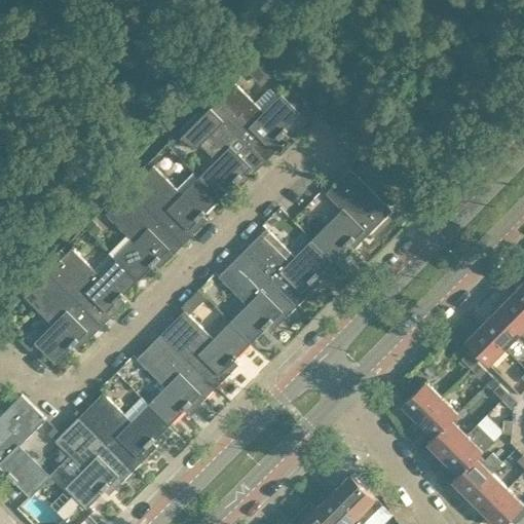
[(253,59),(242,69),(248,74),(258,64),(253,59)]
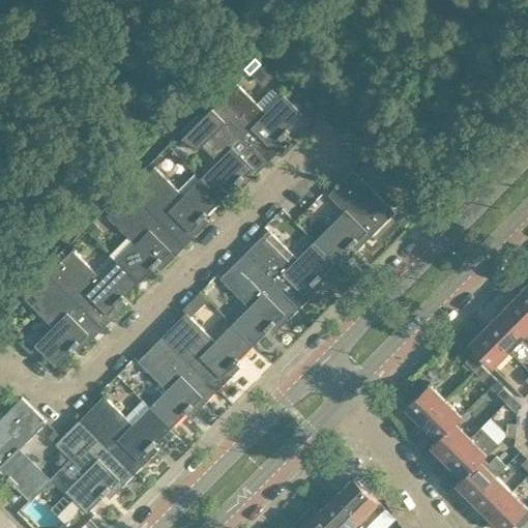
[(236,85),(211,110),(266,164),(286,143),(282,139),(289,132),(287,130),(301,115),(283,97),(266,115),(236,85)]
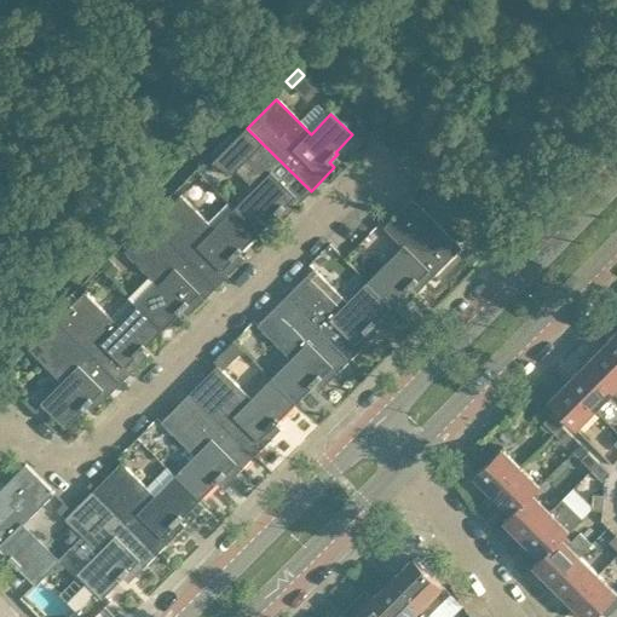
[(254,191),(234,211),(255,232),(272,215),(274,218),(282,209),(288,214),(311,191),(247,128),(212,163),(232,176),(236,173),(254,191)]
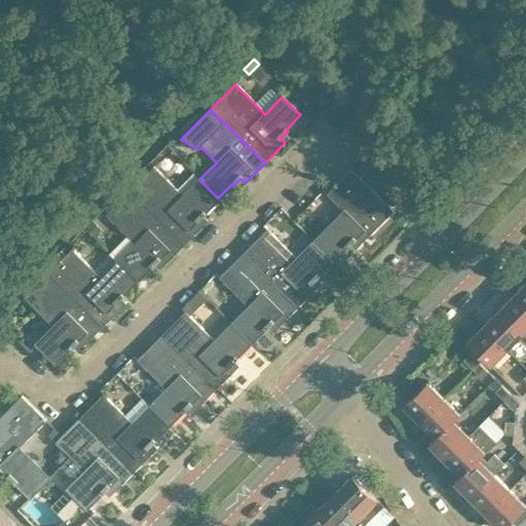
[(153,167),(129,192),(183,245),(203,226),(198,221),(205,214),(203,212),(218,198),(199,179),(183,197),(153,167)]
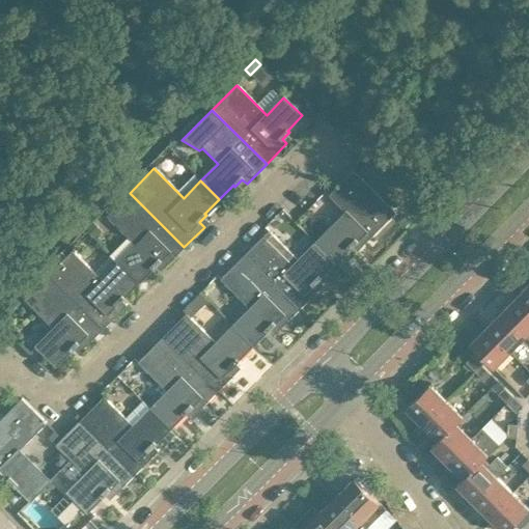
[(344,214),(314,244),(333,262),(347,248),(349,250),(356,243),(360,247),(394,213),(352,171),(327,196),(344,214)]
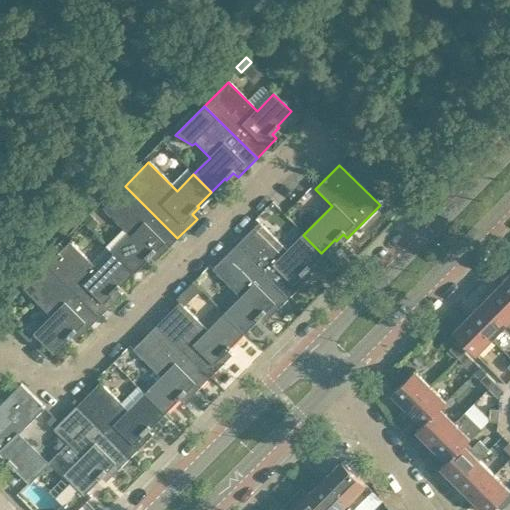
[(130,238),(114,254),(132,272),(145,258),(147,260),(153,253),(158,257),(177,238),(125,186),(101,209),(130,238)]
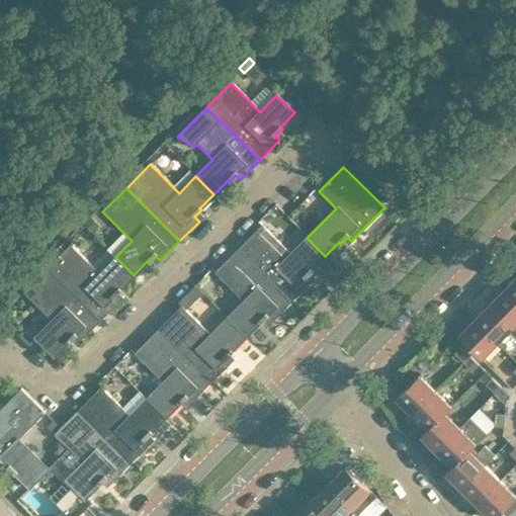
[(89,217),(82,224),(91,233),(98,226),(89,217)]
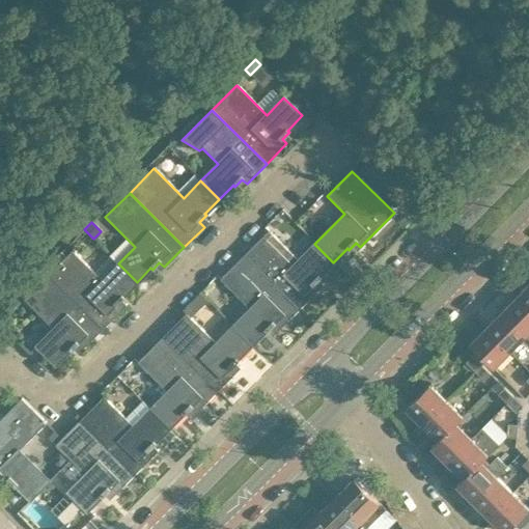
[(268,231),(244,255),(298,310),(317,289),(313,285),(321,278),(318,277),(333,262),(314,244),(298,261),(268,231)]
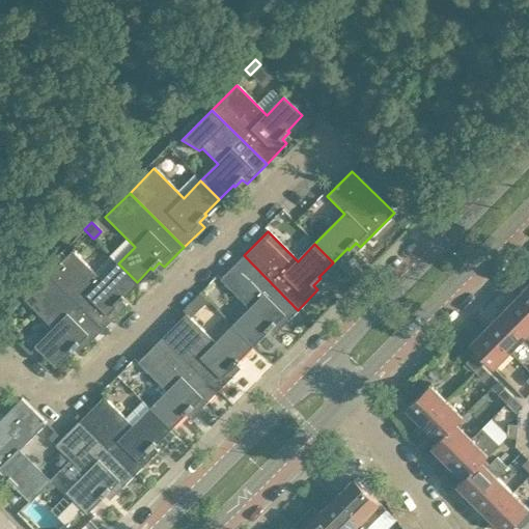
[(71,251),(47,275),(102,330),(121,310),(116,305),(123,298),(122,297),(137,282),(118,263),(101,281),(71,251)]
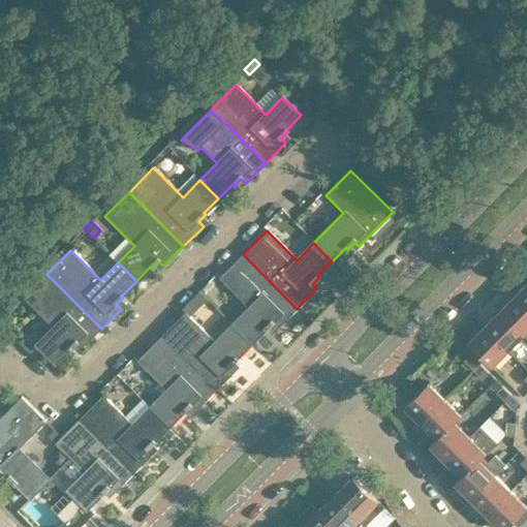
[(248,308),(231,326),(249,344),(264,330),(265,331),(272,324),(277,329),(297,309),(243,254),(218,279),(248,308)]
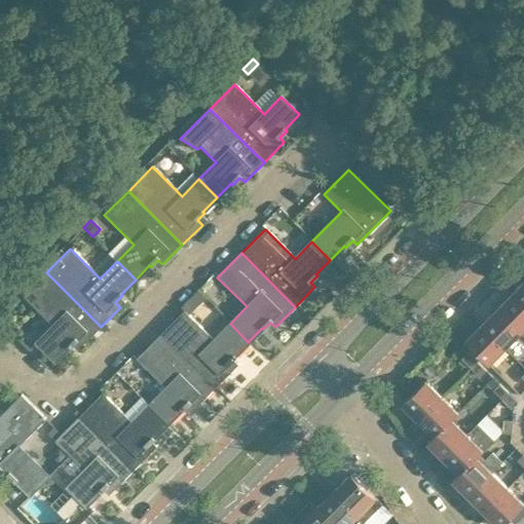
[(42,269),(23,289),(27,293),(46,273),(42,269)]
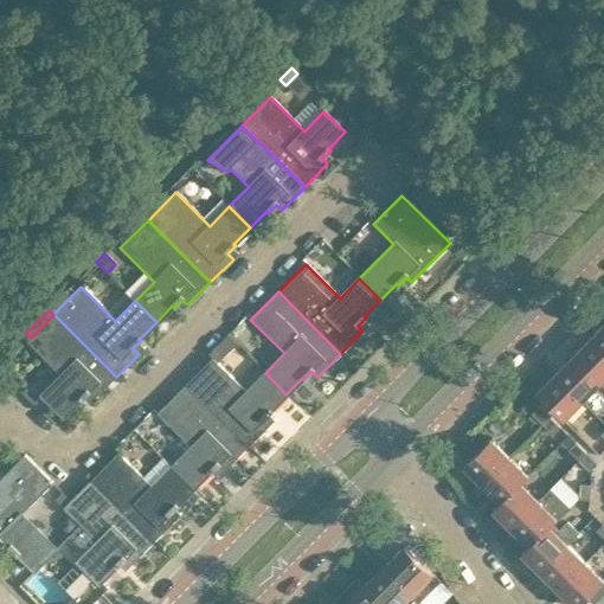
[(116,377),(53,314),(53,315),(31,338),(26,342),(59,377),(40,396),(62,417),(78,400),(79,403),(88,394),(92,399),(116,377)]
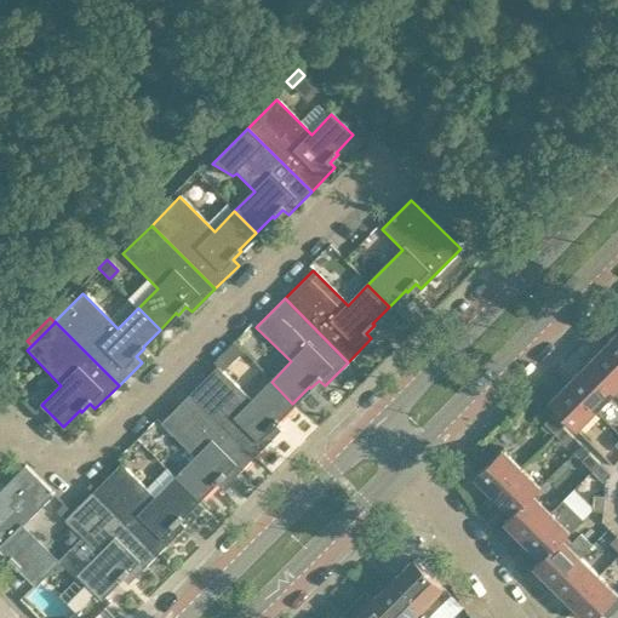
[(617,331),(602,347),(617,361),(617,331)]
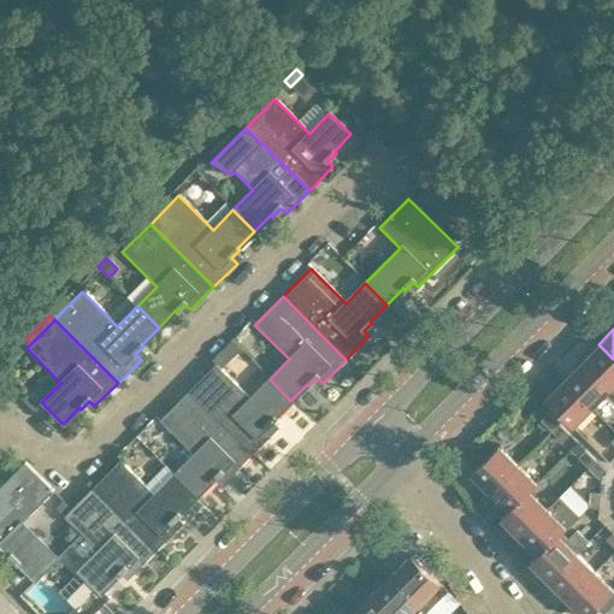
[(226,346),(223,348),(232,358),(240,350),(230,341),(226,346)]
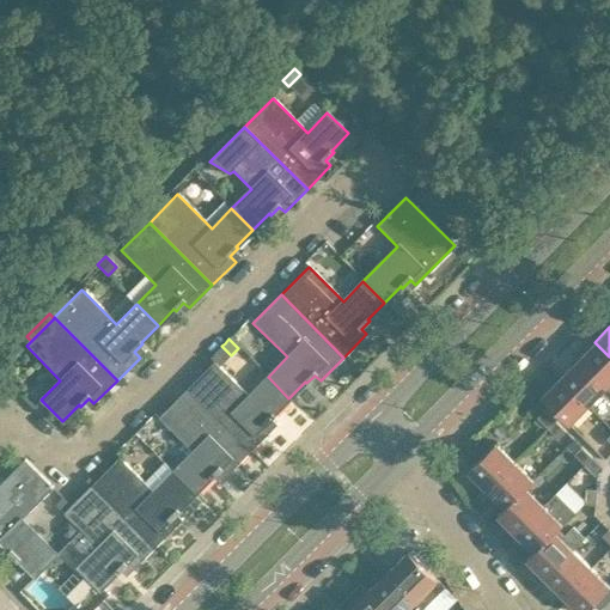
[(609,357),(595,342),(577,360),(604,388),(609,394),(609,357)]
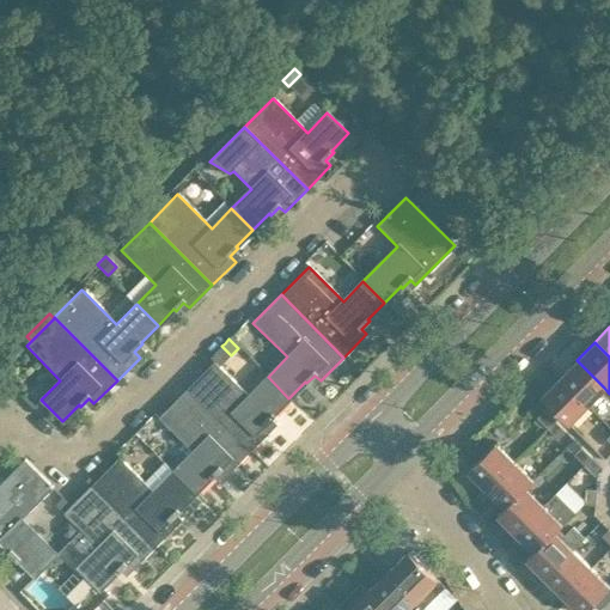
[(577,360),(559,379),(586,407),(604,388),(577,360)]
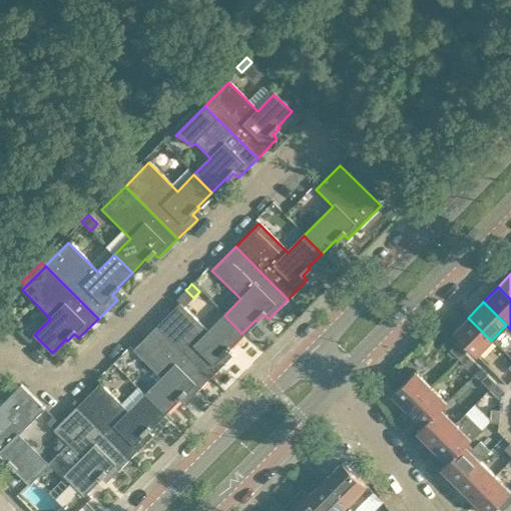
[(6,303),(0,308),(0,312),(4,317),(12,309),(6,303)]
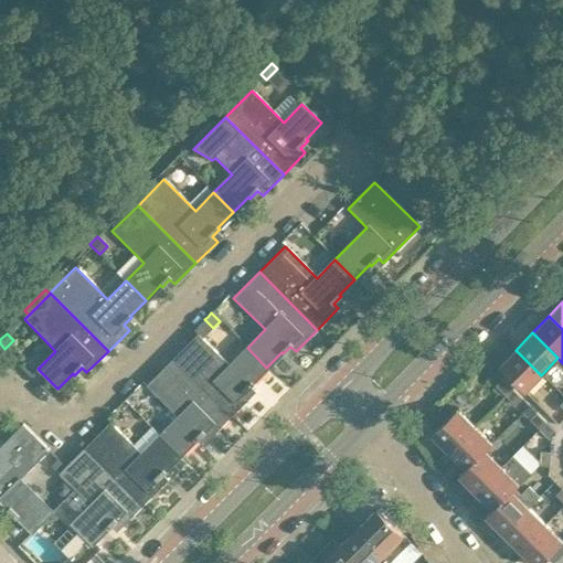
[(197,335),(171,360),(230,417),(251,396),(245,392),(253,384),(252,383),(266,368),(247,348),(229,367),(197,335)]
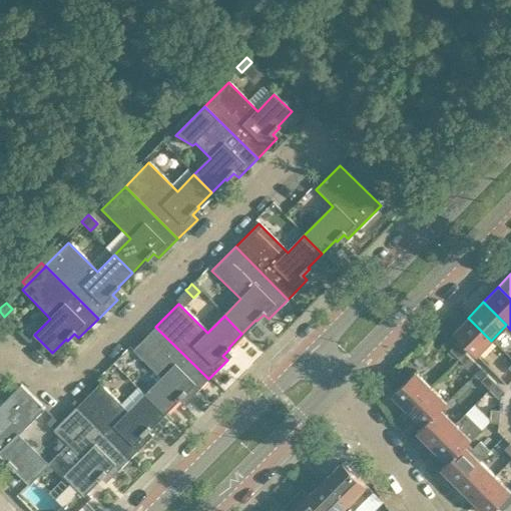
[(491,341),(468,318),(452,334),(475,357),(491,341)]
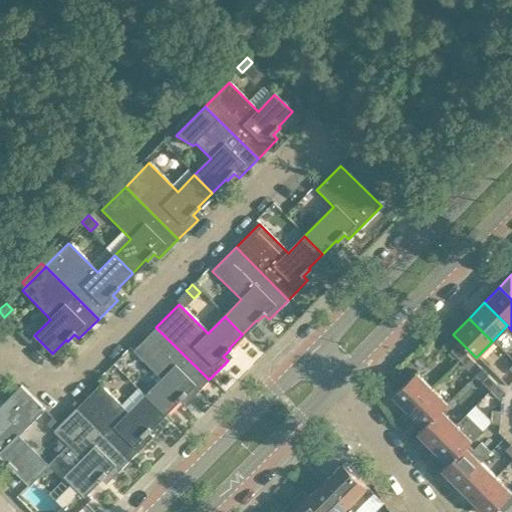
[(162,379),(145,397),(163,415),(176,401),(178,402),(185,396),(189,400),(209,379),(156,327),(133,351),(162,379)]
